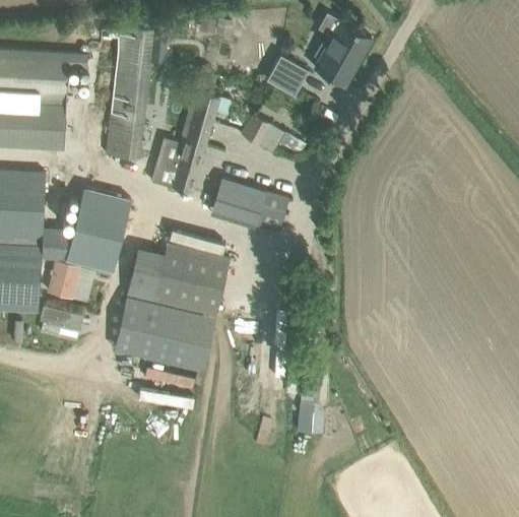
[(334,38),(315,69),(345,87),(373,40),(329,14),(320,29),(334,38)]
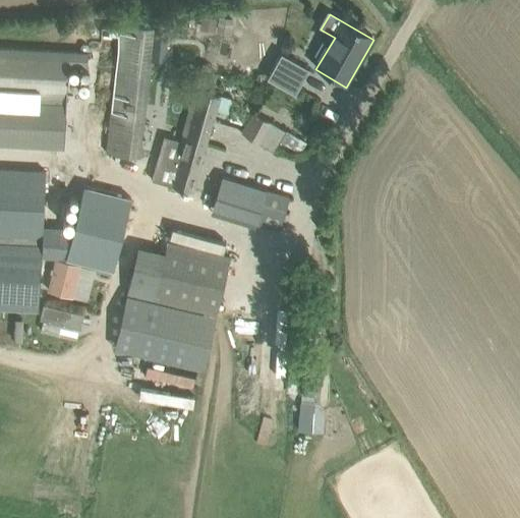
[(139,160),(154,32),(120,27),(106,156),(139,160)]
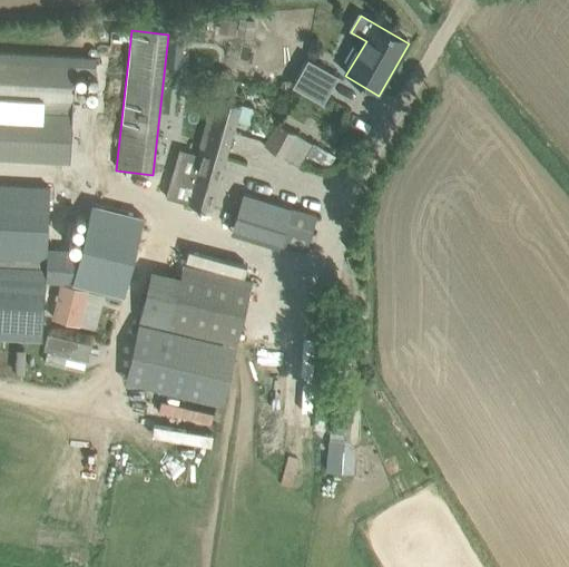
[(75,60),(0,56),(0,162),(69,166),(75,60)]
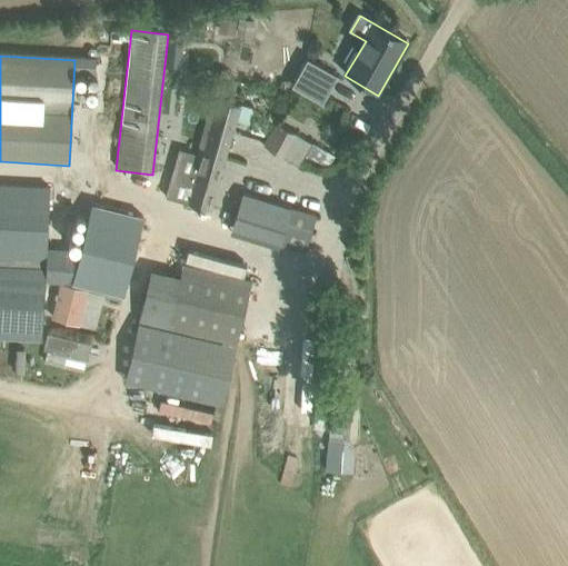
[(309,60),(292,87),(322,105),(339,78),(309,60)]
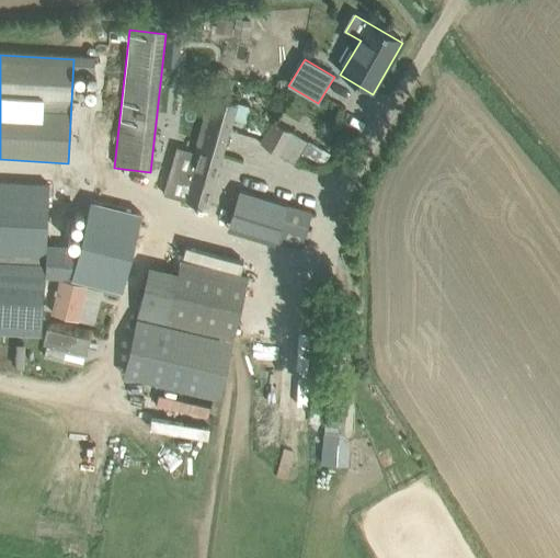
[(180,202),(185,203),(206,208),(237,104),(210,98),(187,177),(168,172),(162,197),(180,202)]
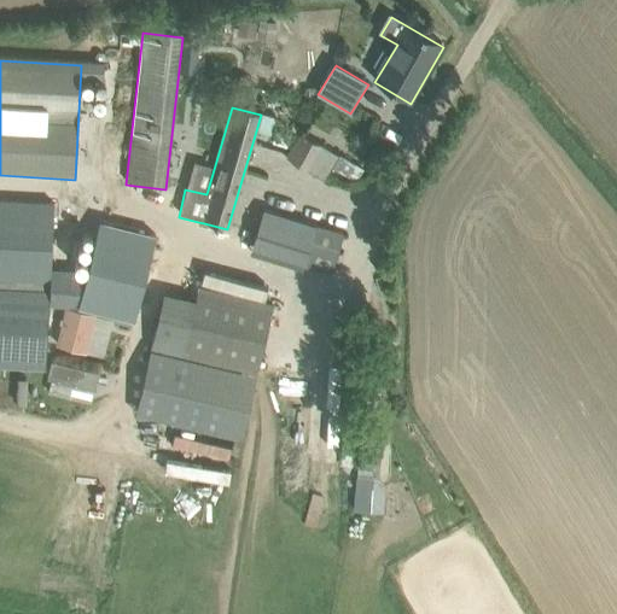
[(338,157),(332,153),(301,135),(286,161),(324,182),(338,157)]
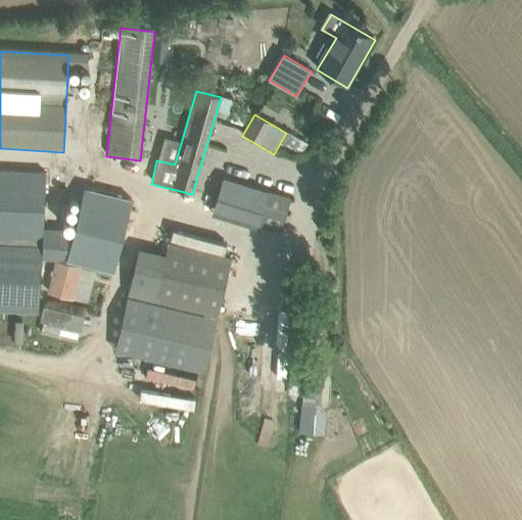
[(0,305),(46,308),(53,172),(0,169),(0,305)]
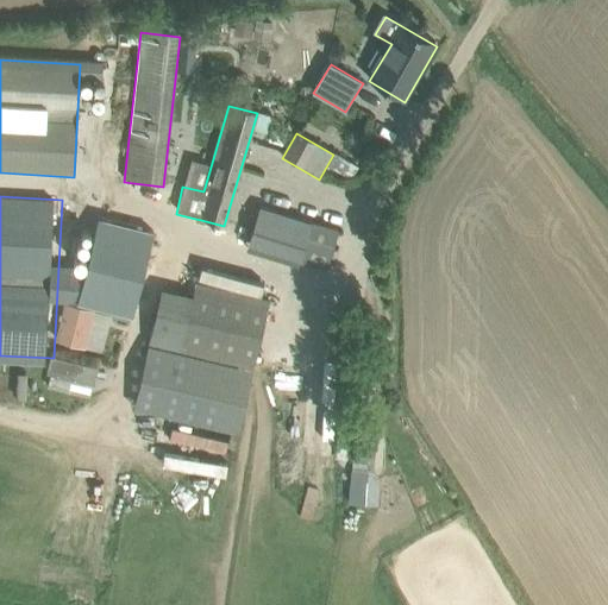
[(308,224),(295,264),(323,272),(334,232),(308,224)]
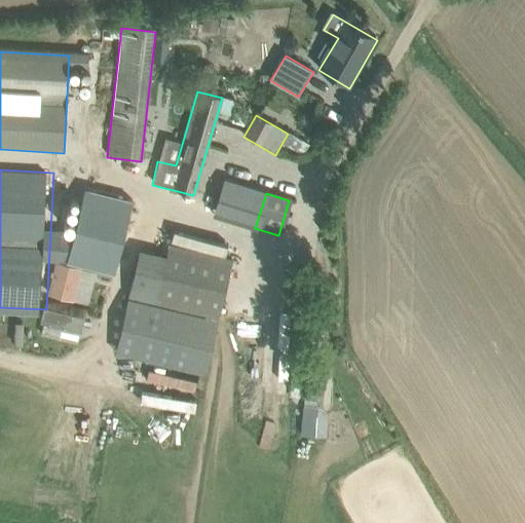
[(130,201),(115,197),(112,209),(79,200),(64,262),(115,274),(130,214),(128,213),(130,201)]
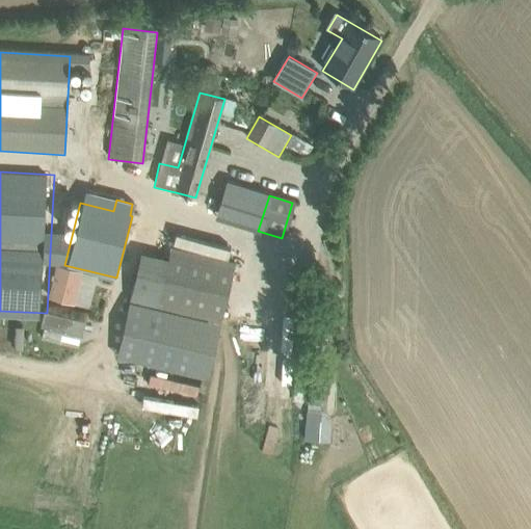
[(232,270),(168,256),(165,268),(137,262),(129,300),(219,322),(232,270)]
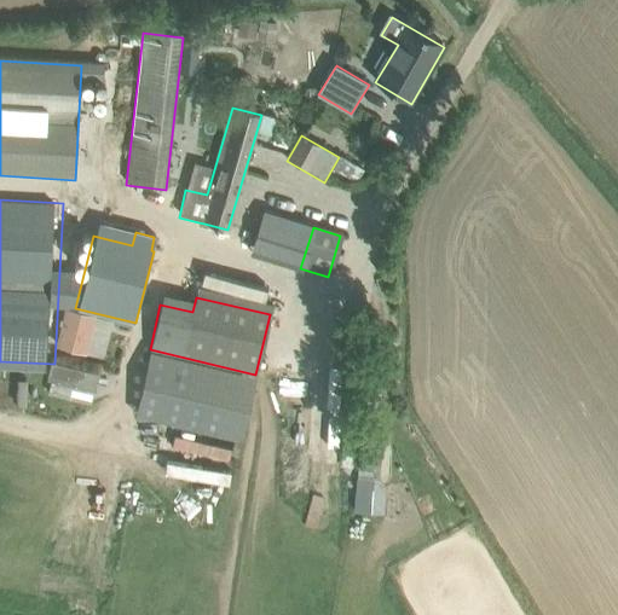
[(65,314),(56,352),(103,364),(113,326),(65,314)]
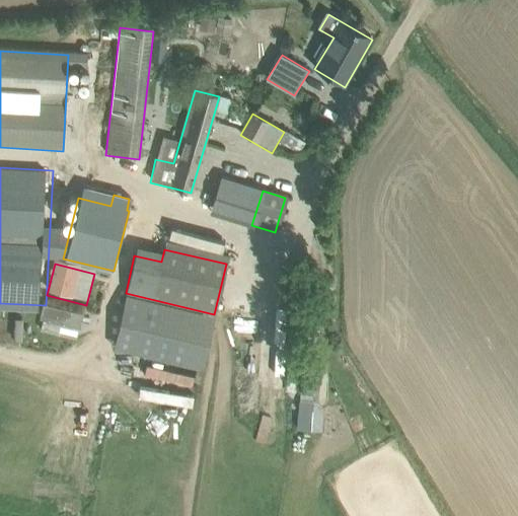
[(79,332),(82,315),(43,306),(40,322),(79,332)]
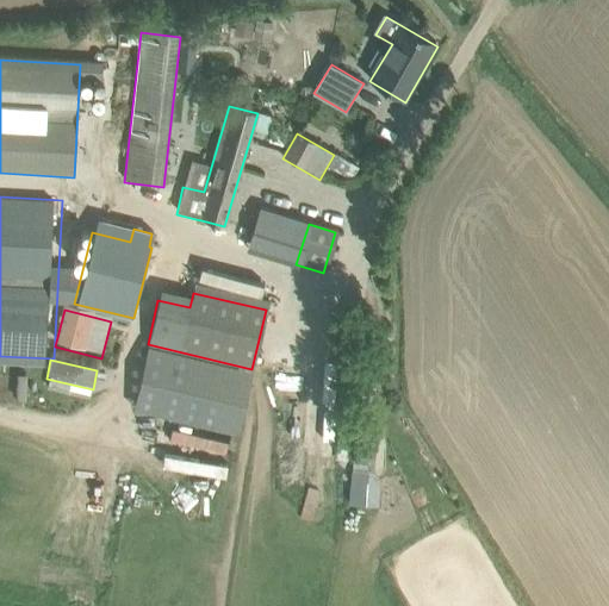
[(378,476),(371,476),(373,412),(352,411),(348,506),(377,507),(378,476)]
